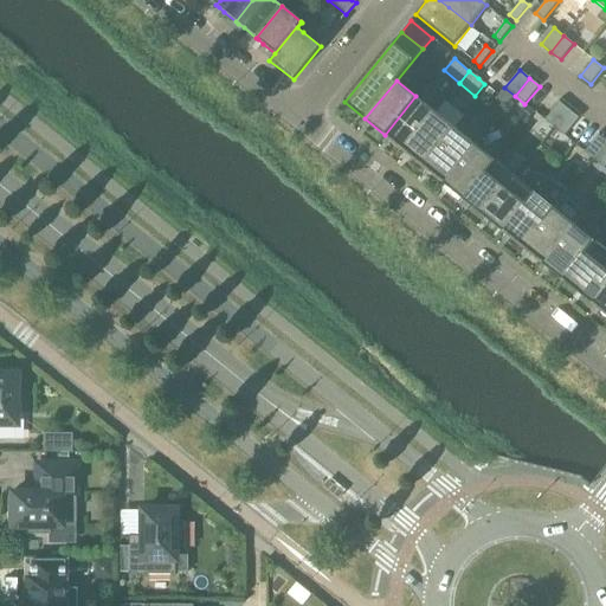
[(504,88),(496,98),(505,107),(515,96),(504,88)]
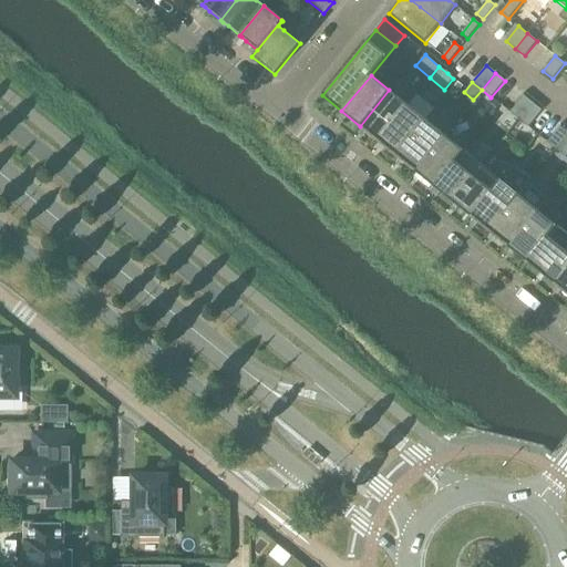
[(360,126),(379,142),(408,105),(389,90),(360,126)]
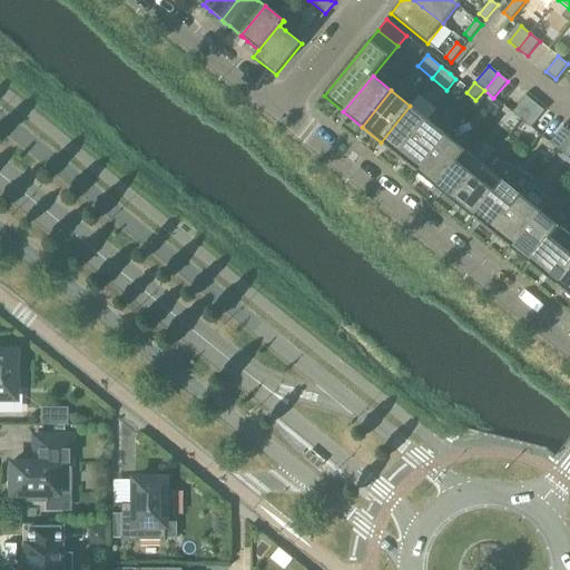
[(522,120),(536,104),(527,96),(512,112),(522,120)]
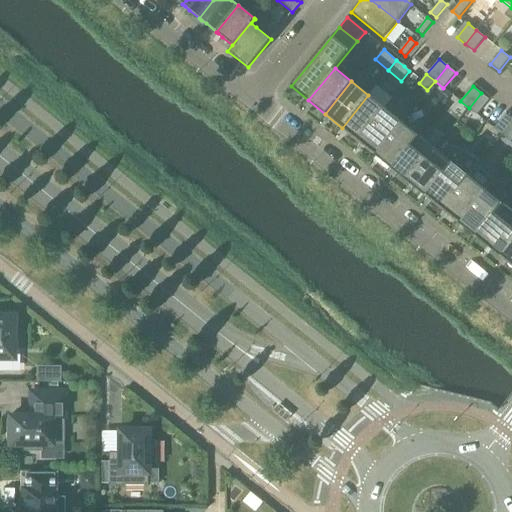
[(489,100),(481,93),(469,108),(477,115),(489,100)]
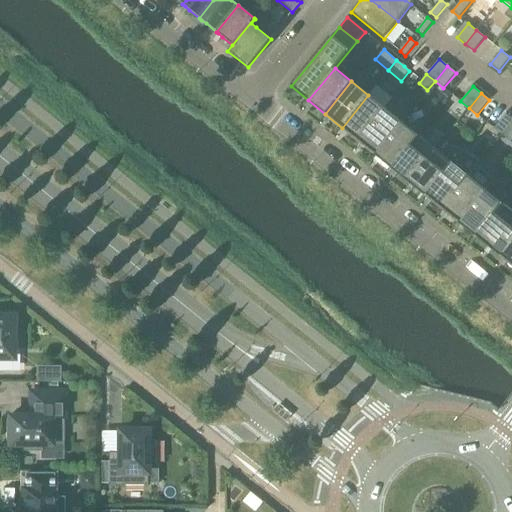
[(342,128),(358,141),(385,109),(368,95),(342,128)]
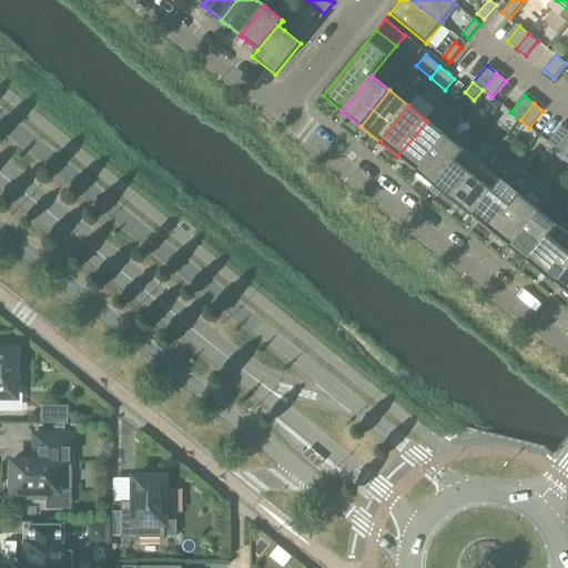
[(397,156),(416,172),(446,135),(427,121),(397,156)]
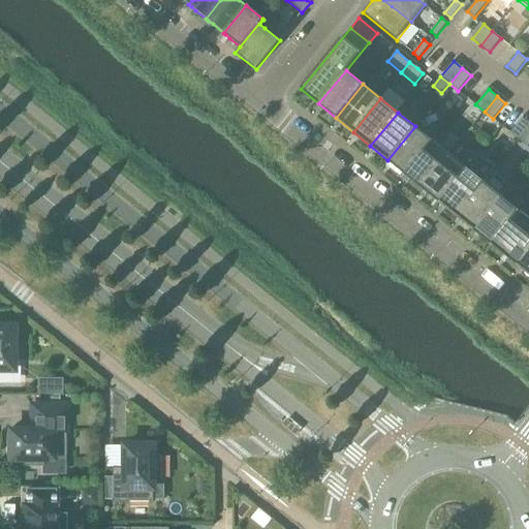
[(519,139),(528,127),(528,122),(523,117),(510,132),(519,139)]
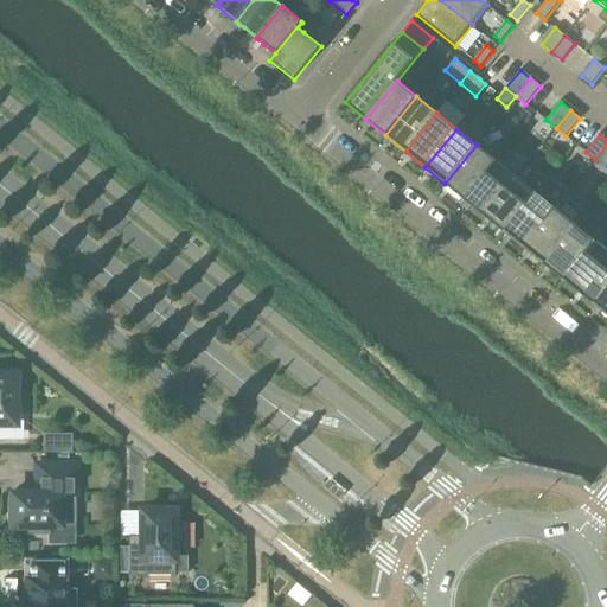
[(445,184),(465,199),(496,161),(477,145),(445,184)]
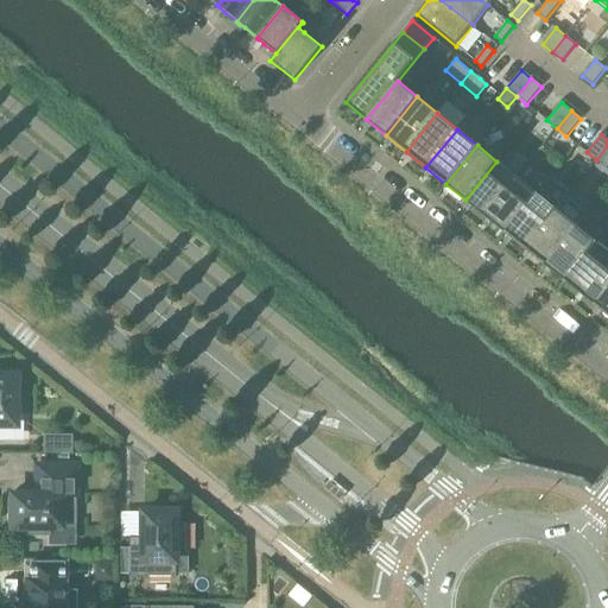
[(607,166),(607,146),(596,160),(607,169),(607,166)]
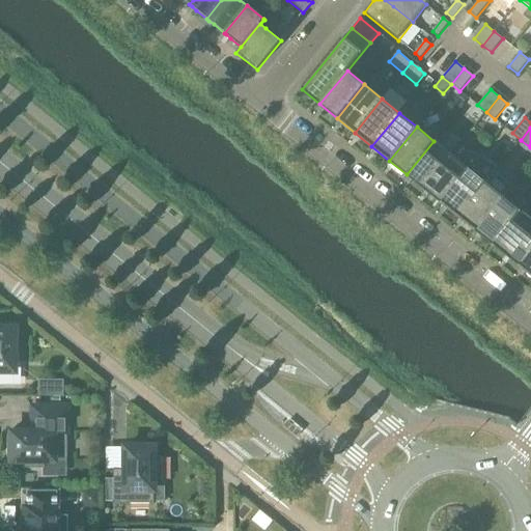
[(407,174),(424,189),(447,160),(451,155),(434,141),(407,174)]
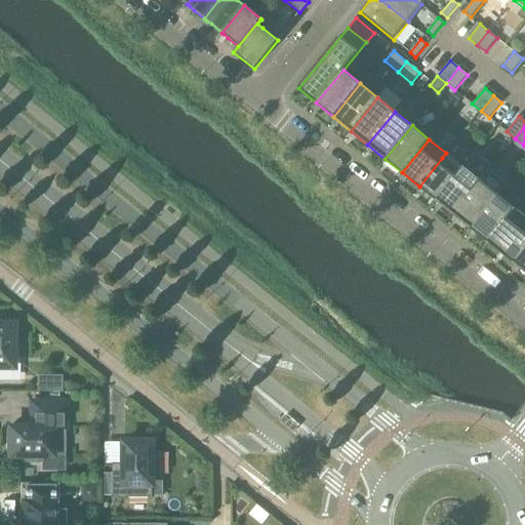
[(436,201),(463,167),(446,153),(442,158),(419,187),(436,201)]
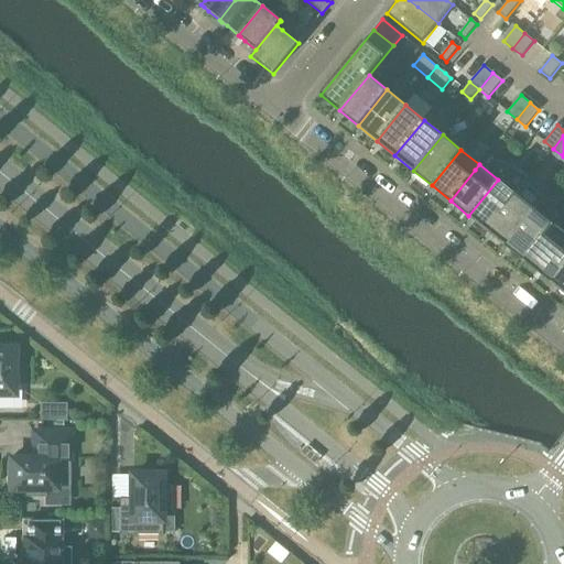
[(498,180),(468,216),(487,230),(517,195),(498,180)]
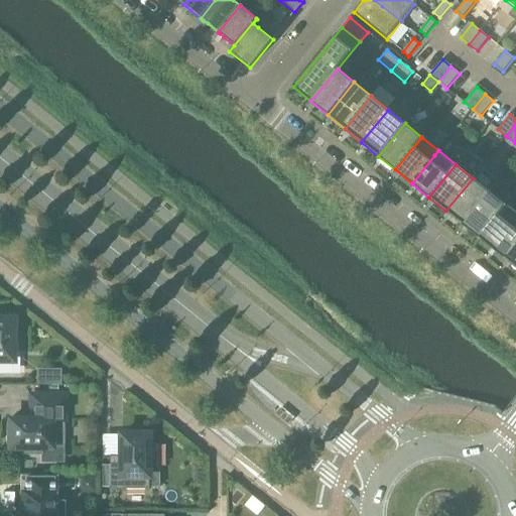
[(445,211),(463,225),(490,191),(473,178),(445,211)]
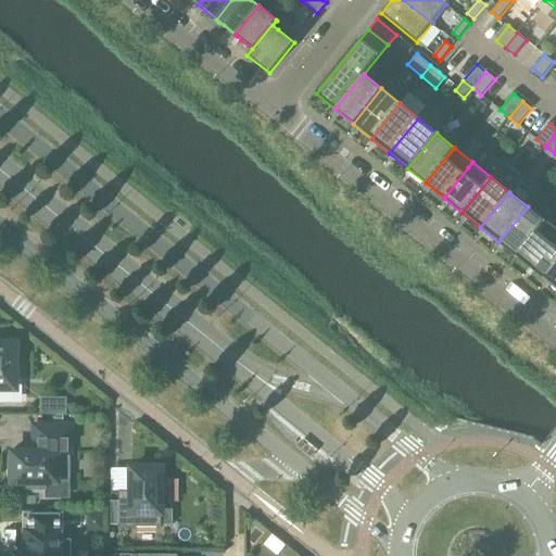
[(498,242),(517,256),(545,222),(528,206),(498,242)]
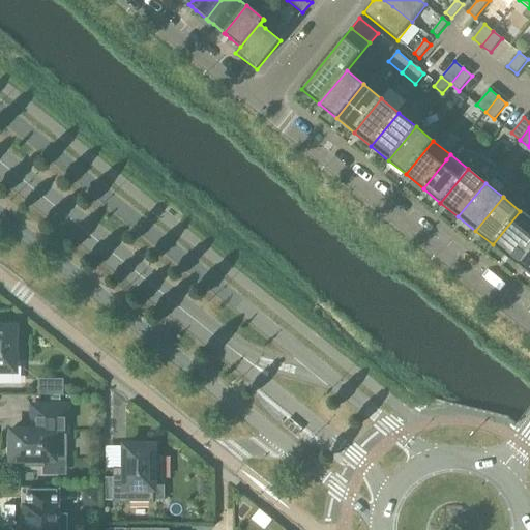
[(493,244),(518,266),(529,251),(529,218),(520,211),(493,244)]
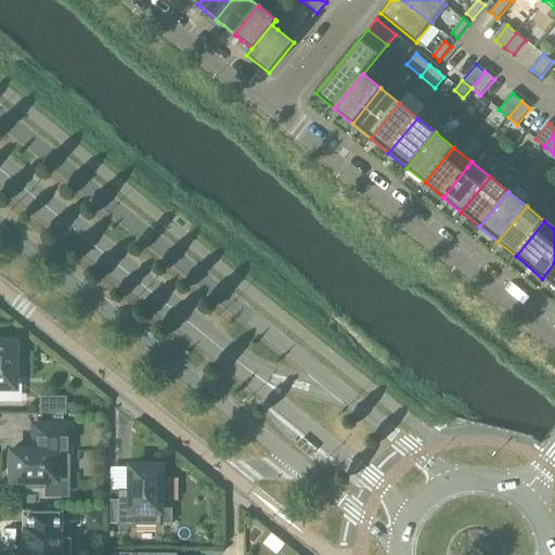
[(554,262),(542,279),(554,287),(554,262)]
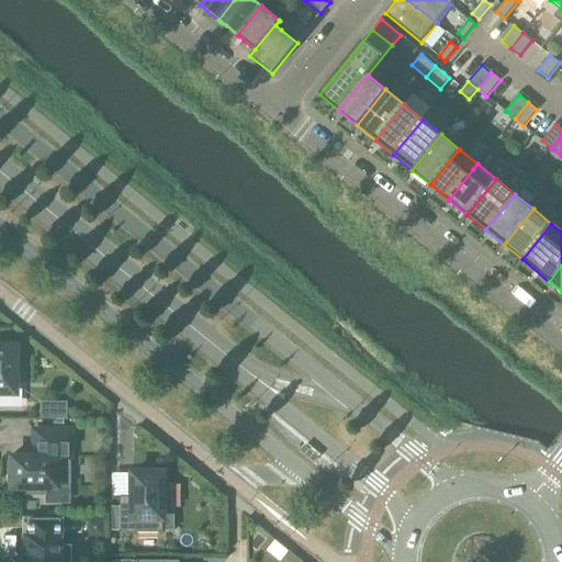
[(0,406),(12,406),(12,393),(12,384),(20,384),(20,358),(12,358),(12,348),(7,348),(7,345),(0,344),(0,406)]
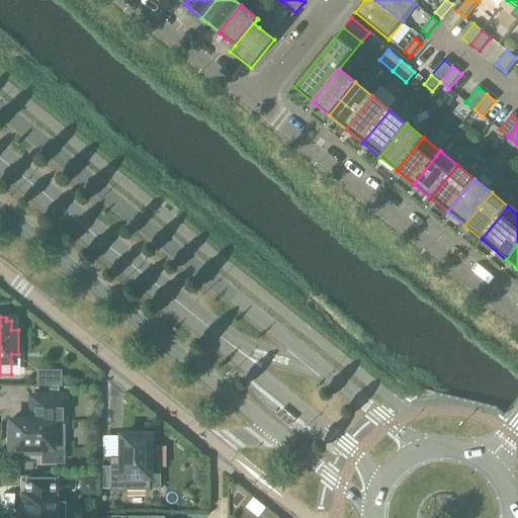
[(17,449),(17,456),(41,456),(41,449),(64,449),(64,398),(37,398),(37,423),(9,423),(9,429),(5,429),(5,444),(9,444),(9,449),(17,449)]
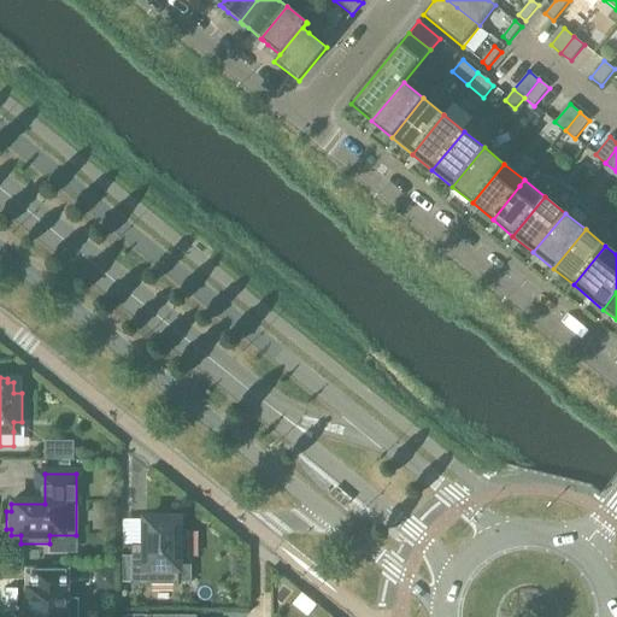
[(131,583),(131,586),(180,586),(180,559),(188,559),(188,530),(180,530),(180,521),(172,521),(172,516),(153,516),(153,521),(147,521),(147,554),(131,554),(131,557),(122,557),(122,582),(131,583)]
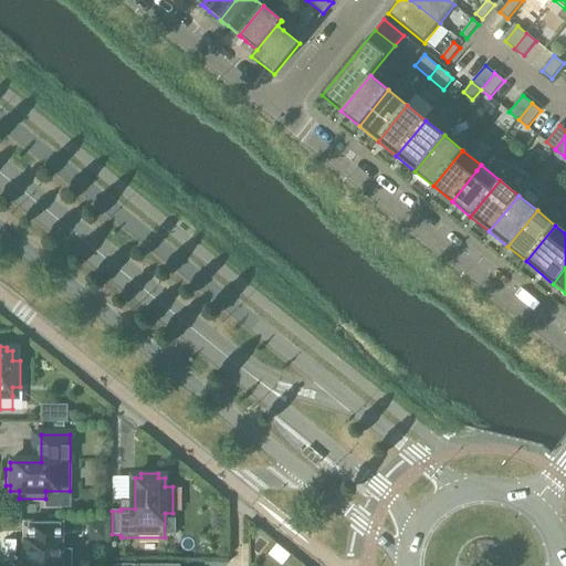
[(88,523),(88,541),(107,541),(107,523),(88,523)]
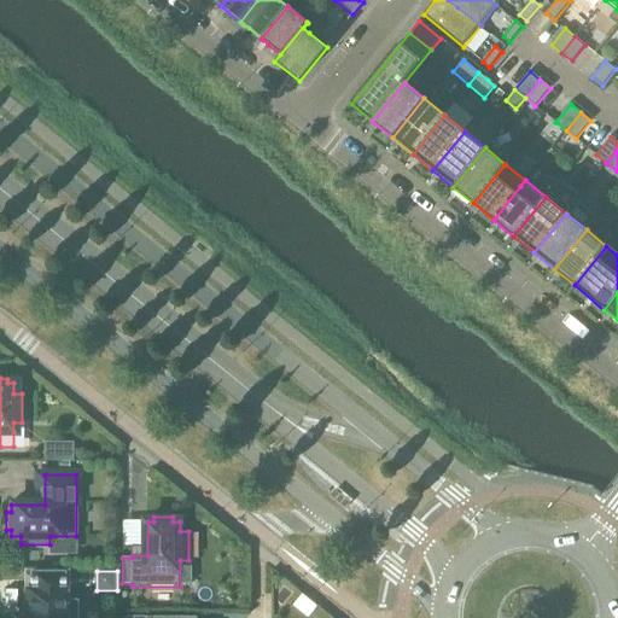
[(63,573),(30,573),(30,590),(24,590),(24,607),(23,607),(22,617),(75,617),(75,601),(64,601),(64,590),(63,590),(63,573)]
